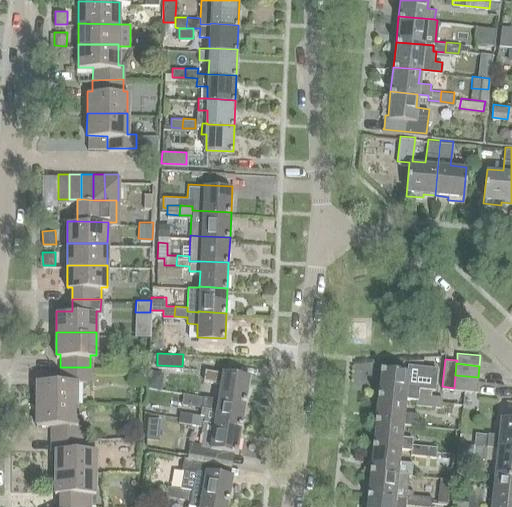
[(378,394),(405,397),(416,398),(416,403),(428,405),(430,394),(418,393),(419,386),(435,388),(437,367),(408,364),(408,371),(381,368),(378,394)]
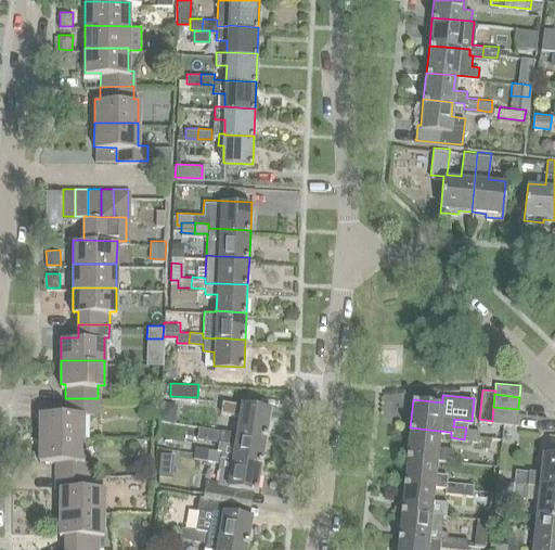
[(39,411),(39,435),(81,436),(82,411),(98,411),(98,398),(65,398),(65,411),(39,411)]
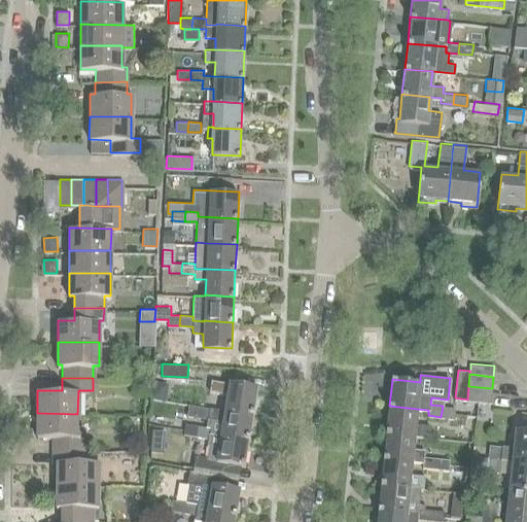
[(227,392),(224,408),(252,412),(257,386),(212,379),(210,389),(227,392)]
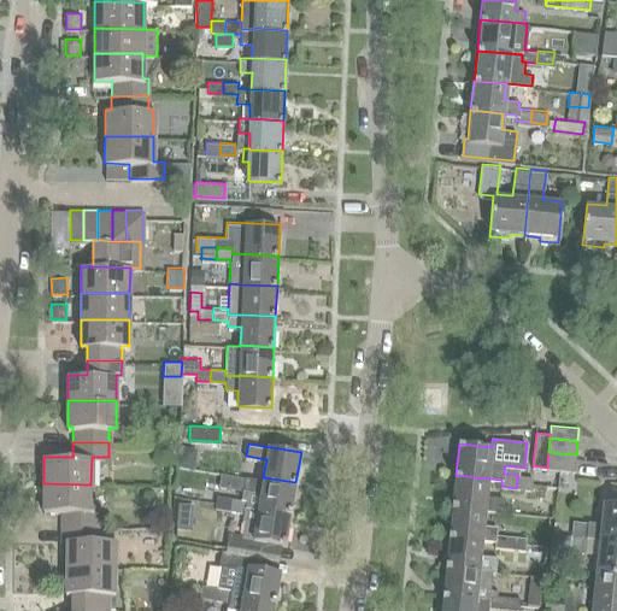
[(576,454),(548,452),(547,468),(574,470),(576,454)]
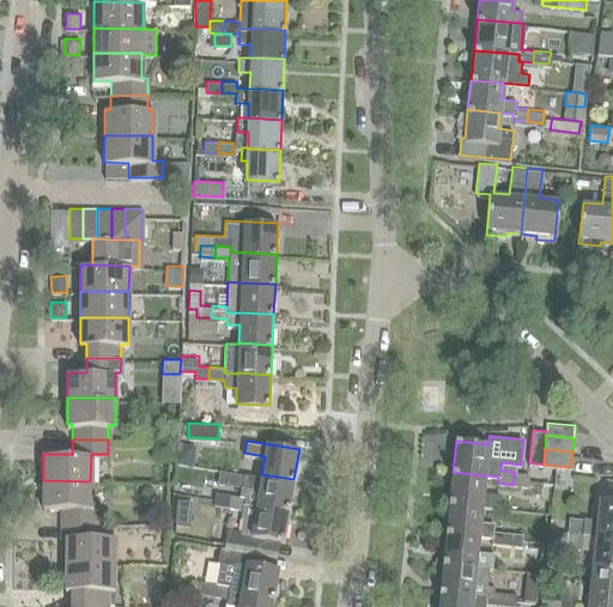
[(259,489),(256,504),(289,510),(293,479),(261,474),(243,471),(241,485),(259,489)]
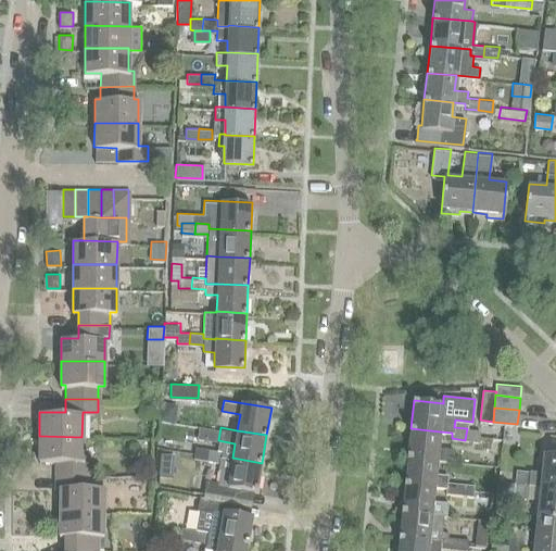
[(440,431),(411,428),(408,455),(438,458),(453,460),(454,448),(439,447),(440,431)]
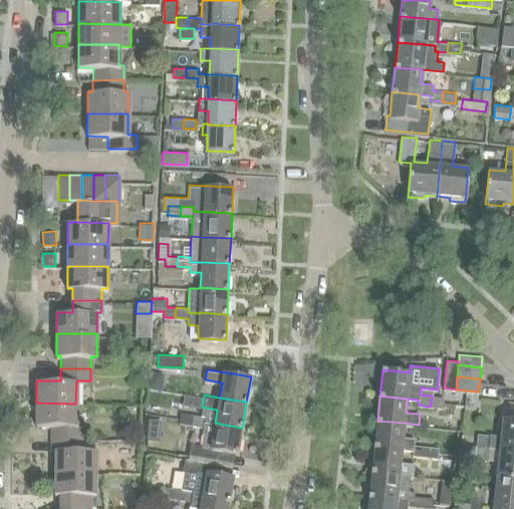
[(432,396),(430,407),(443,408),(444,397),(432,396)]
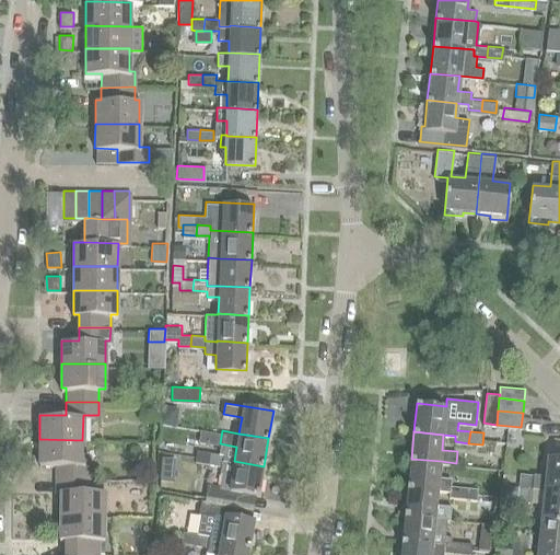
[(56,464),(56,476),(88,476),(88,462),(82,462),(82,440),(39,439),(39,464),(56,464)]
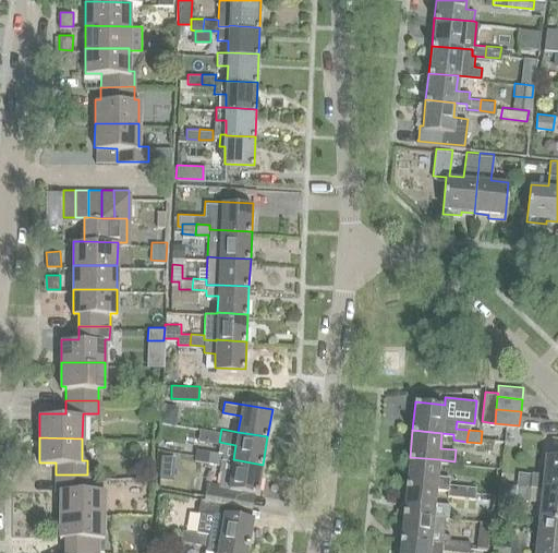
[(195,458),(209,460),(211,449),(197,447),(195,458)]
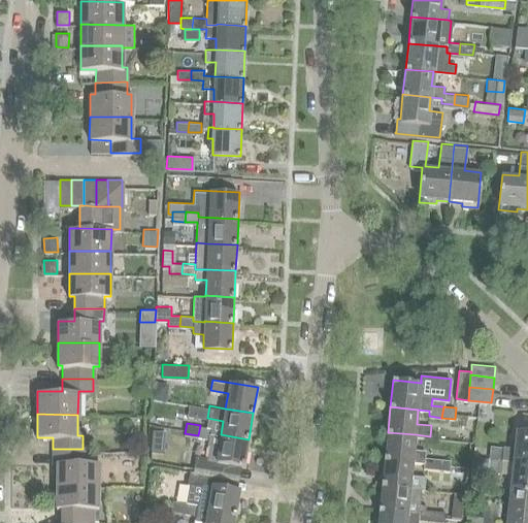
[(210,427),(200,425),(198,435),(208,437),(207,445),(210,446),(209,457),(194,454),(192,466),(226,472),(228,462),(244,465),(249,439),(221,434),(209,432),(210,427)]
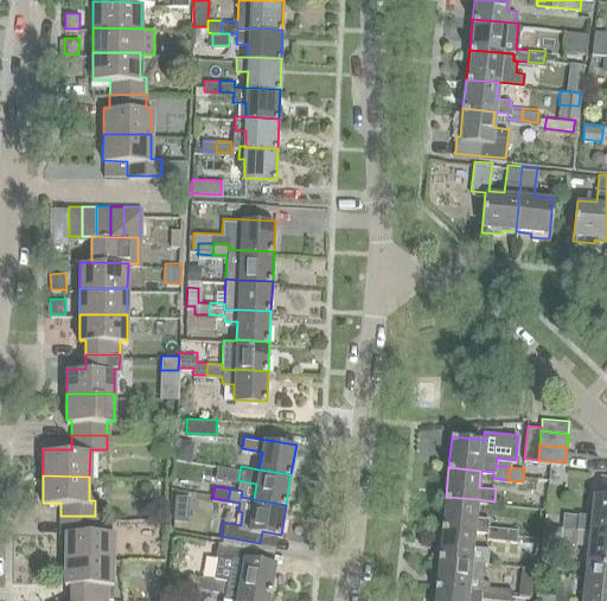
[(177,492),(176,515),(190,516),(192,494),(177,492)]
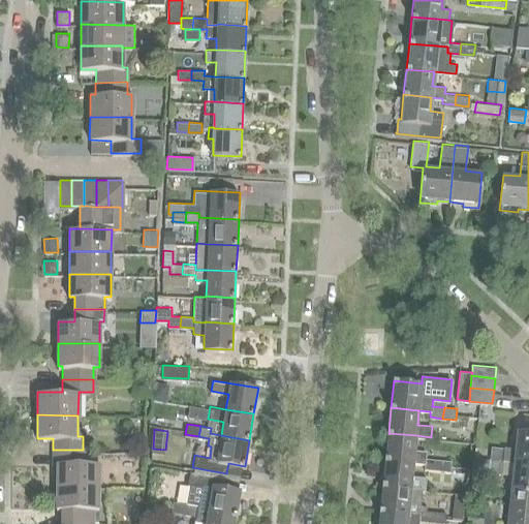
[(528,432),(518,431),(516,448),(504,447),(503,460),(515,461),(528,462),(528,432)]
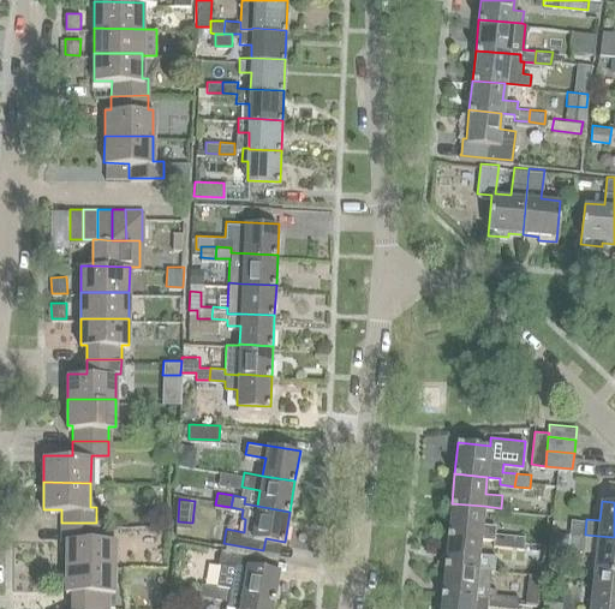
[(452,503),(448,533),(481,537),(493,538),(493,532),(495,532),(496,524),(483,523),(484,506),(452,503)]
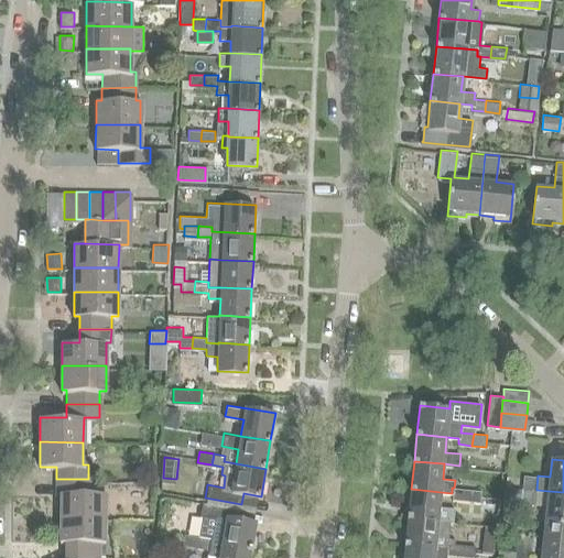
[(523,474),(522,489),(537,490),(538,476),(537,476),(523,474)]
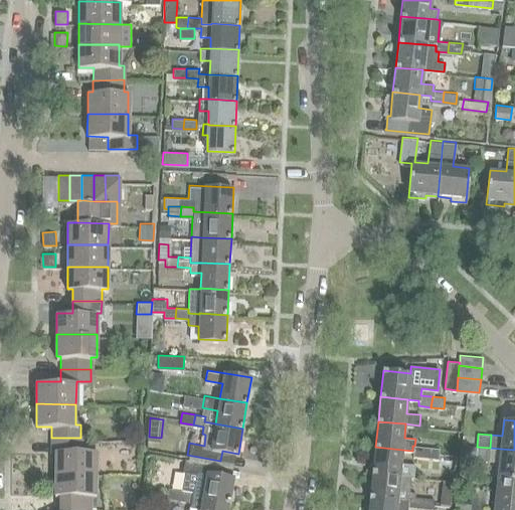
[(55,451),(55,473),(95,473),(95,451),(79,451),(80,438),(51,438),(51,451),(55,451)]
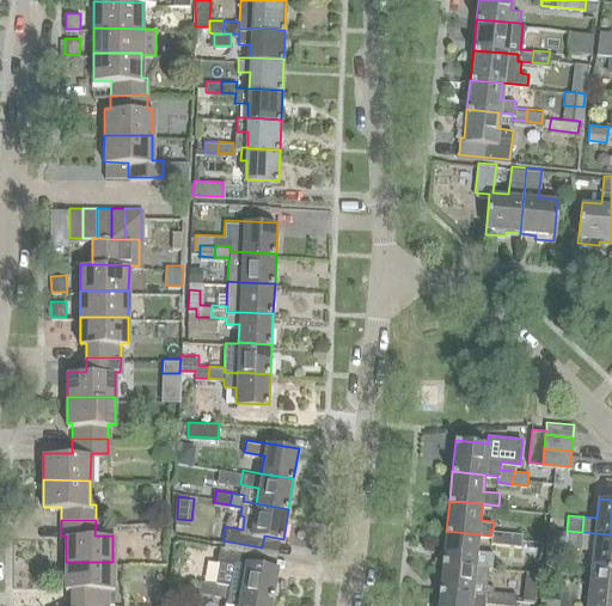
[(552,528),(551,540),(565,542),(567,531),(552,528)]
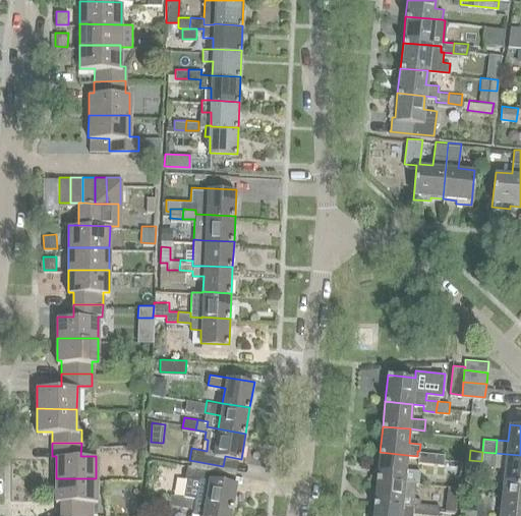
[(430,462),(431,452),(419,451),(417,451),(417,456),(416,461),(430,462)]
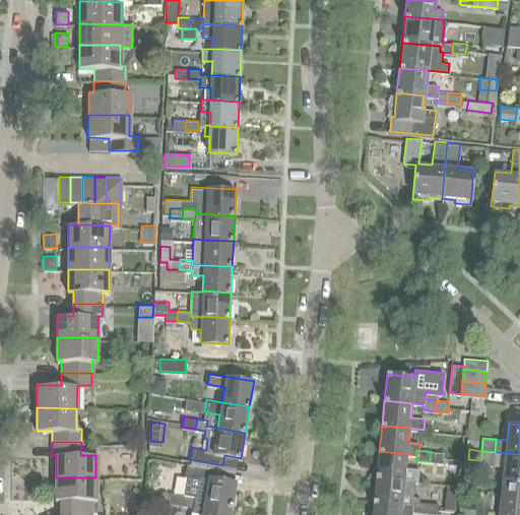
[(406,454),(379,451),(376,476),(414,480),(414,479),(417,479),(418,468),(405,467),(406,454)]
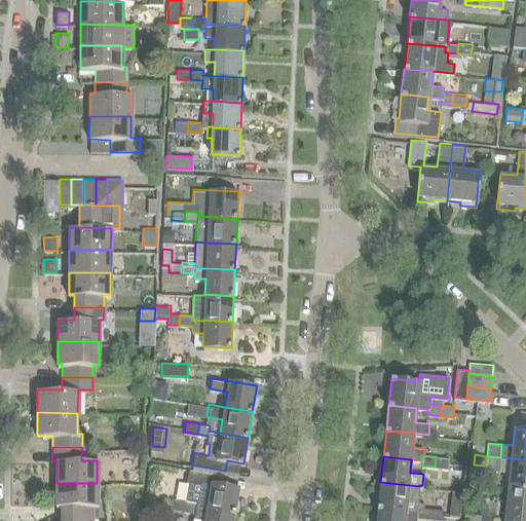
[(436,456),(435,467),(447,469),(448,457),(436,456)]
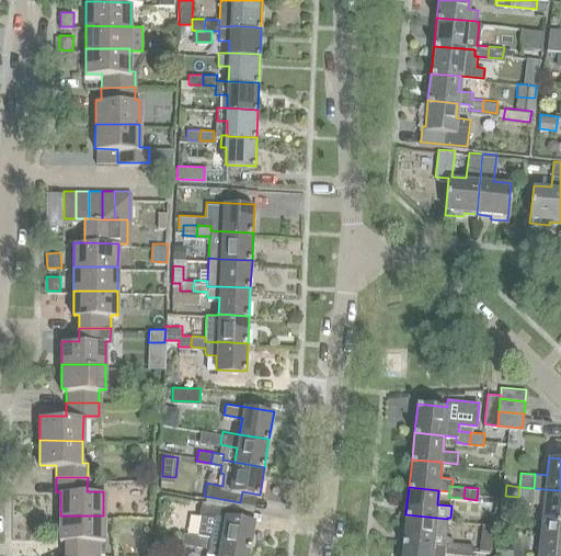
[(518,497),(518,500),(533,502),(534,488),(519,487),(518,497)]
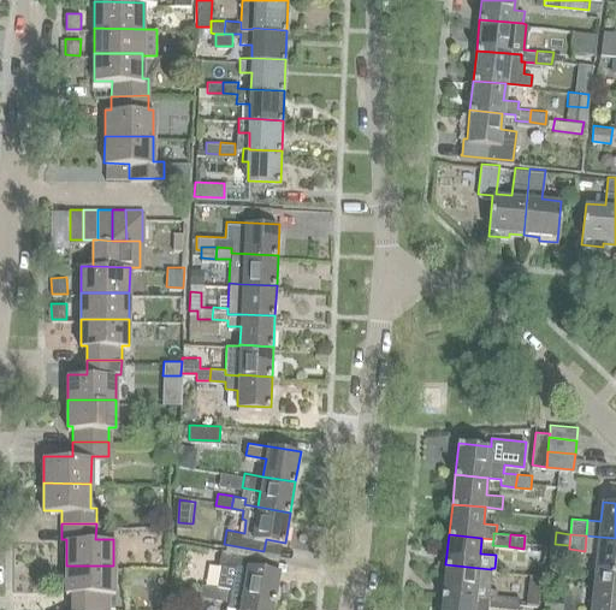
[(597,552),(596,570),(615,573),(615,538),(599,537),(597,552)]
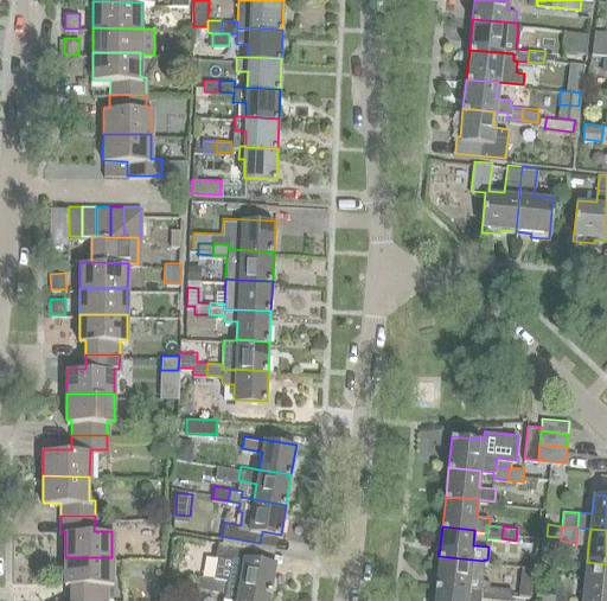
[(227,579),(225,586),(270,594),(276,562),(257,560),(260,548),(217,539),(215,555),(217,555),(213,576),(227,579)]
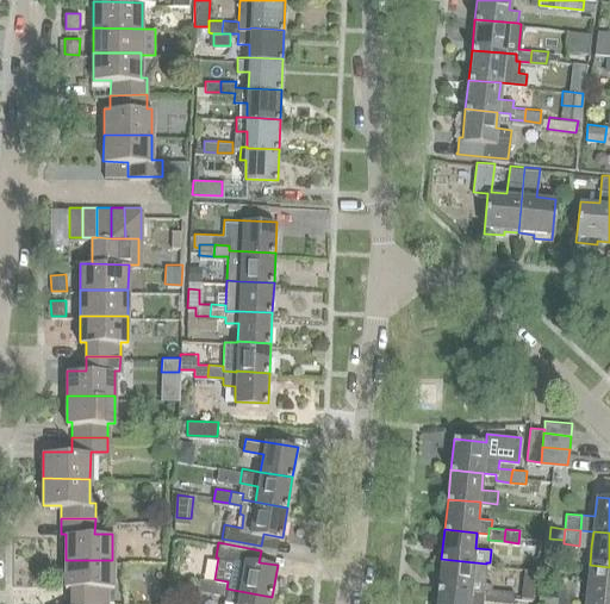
[(484,581),(486,564),(441,559),(439,589),(483,593),(483,599),(498,602),(499,589),(492,589),(493,581),(484,581)]
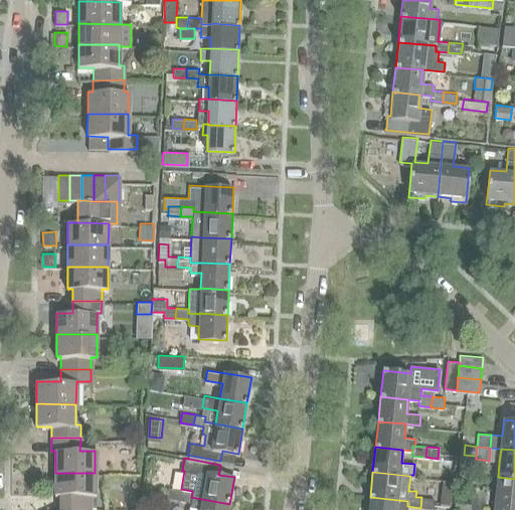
[(60,495),(60,508),(90,508),(90,495),(95,495),(95,473),(55,473),(55,495),(60,495)]
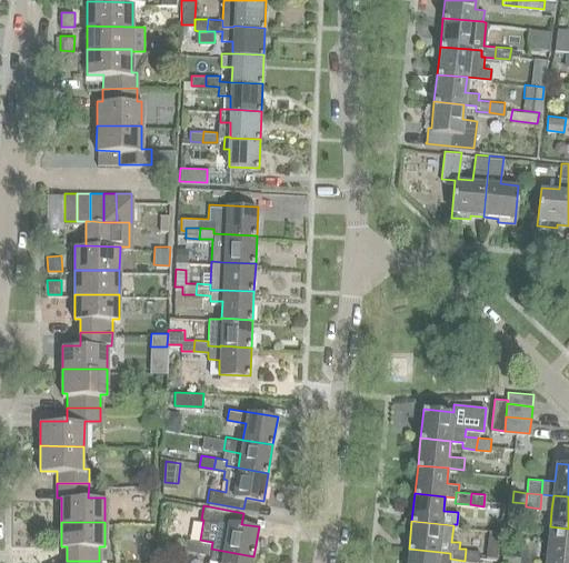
[(568,529),(550,526),(547,559),(568,560),(568,529)]
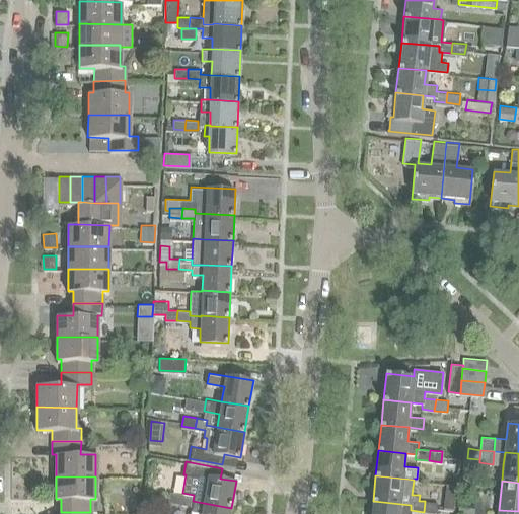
[(167,501),(179,503),(181,493),(169,491),(167,501)]
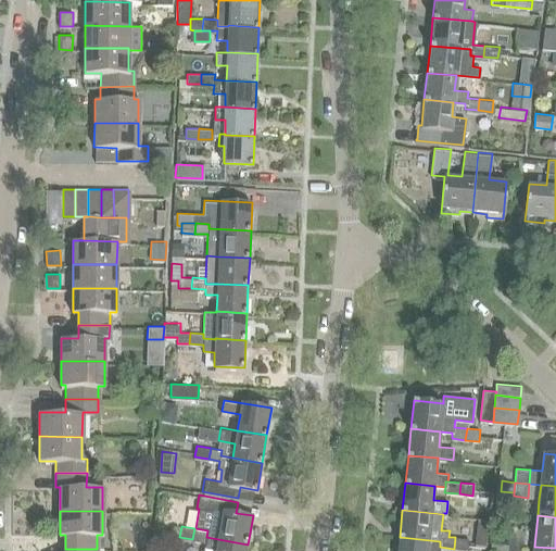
[(215,550),(245,550),(248,545),(206,537),(207,530),(196,528),(194,528),(192,539),(205,541),(204,548),(216,550),(215,550)]
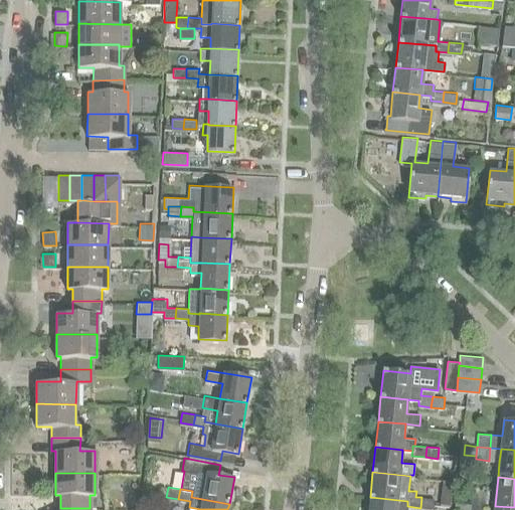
[(442,491),(440,503),(452,505),(453,492),(442,491)]
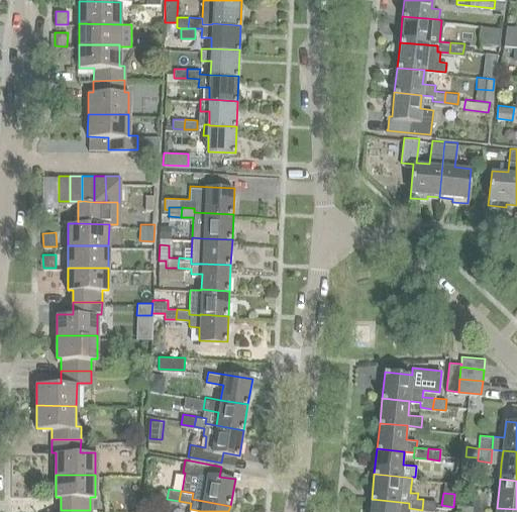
[(474,506),(485,507),(486,494),(475,493),(474,506)]
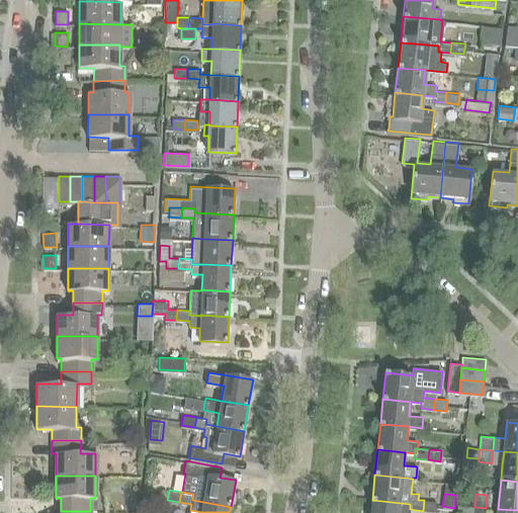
[(409,512),(410,509),(410,504),(372,500),(370,512),(409,512)]
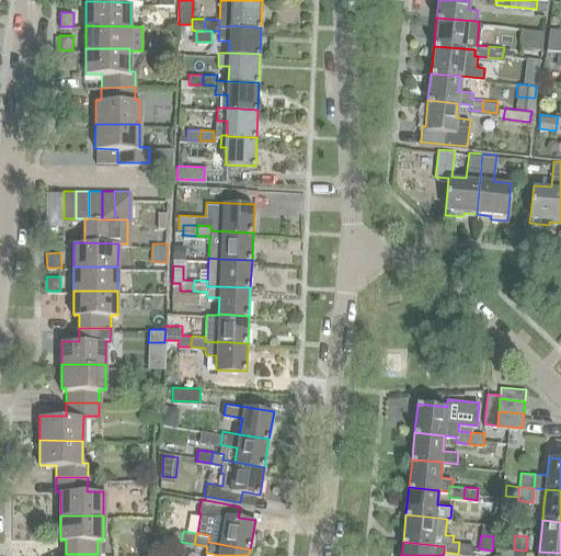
[(459,542),(458,554),(471,555),(472,544),(459,542)]
